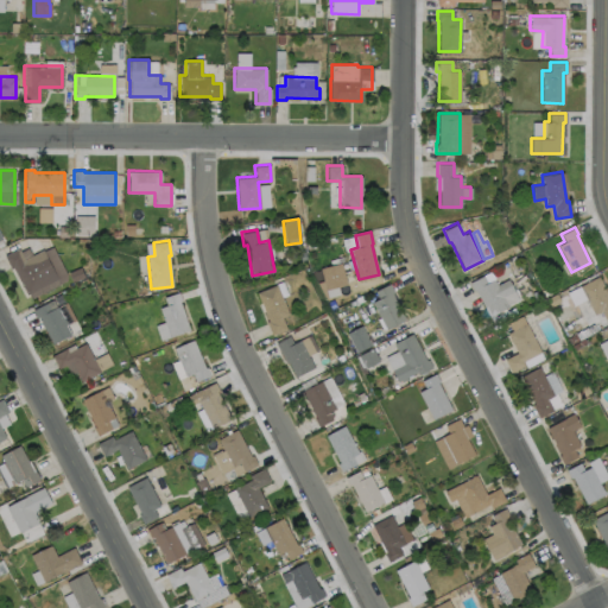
[(27,247),(31,255),(43,249),(43,251),(52,246),(67,274),(67,276),(67,277),(67,278),(67,279),(65,279),(65,280),(31,298),(29,292),(27,293),(13,266),(11,267),(5,255),(18,248),(20,252),(27,247)]
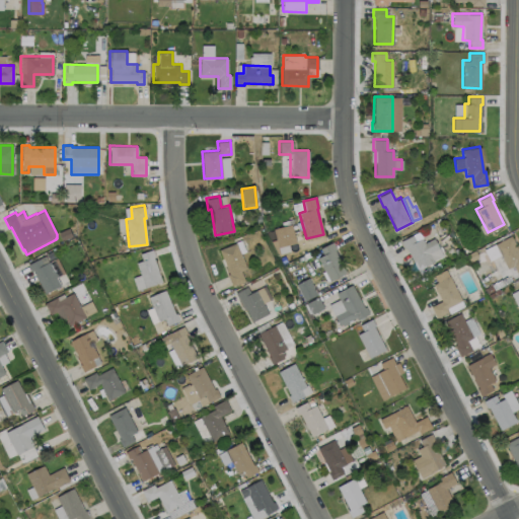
[(296,242),(291,224),(273,229),(278,247),(296,242)]
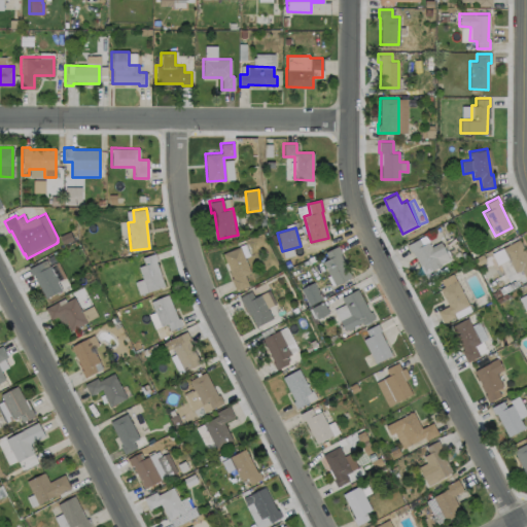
[(418,238),(421,245),(427,241),(430,246),(440,241),(445,251),(435,256),(440,266),(423,274),(412,251),(410,251),(407,244),(418,238)]
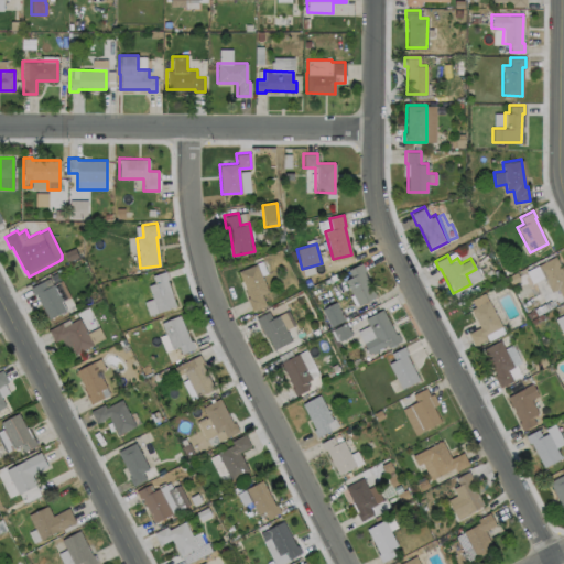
[(554,256),(563,274),(563,297),(563,299),(557,289),(551,292),(537,264),(554,256)]
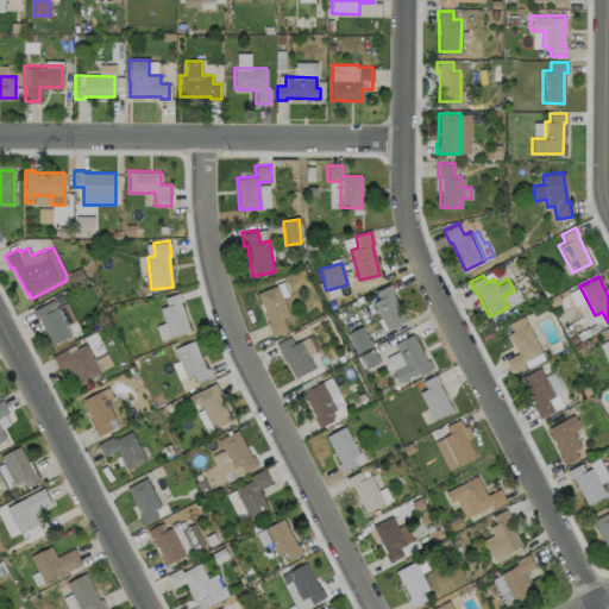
[(405,319),(385,330),(371,301),(378,299),(375,290),(389,283),(393,292),(391,292),(405,319)]
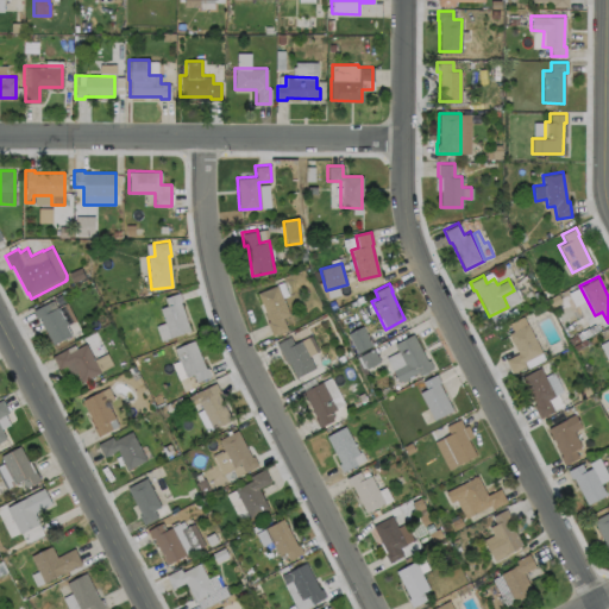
[(287,328),(271,336),(267,321),(268,321),(257,293),(276,284),(289,314),(282,316),(287,328)]
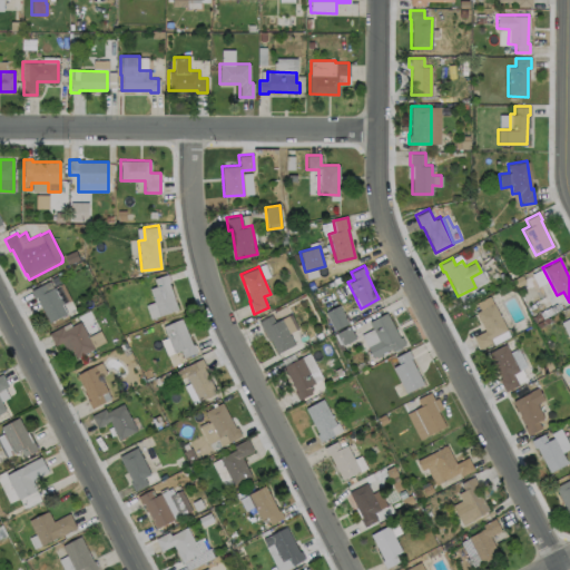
[(177,308),(158,315),(149,287),(156,285),(153,278),(167,273),(169,282),(168,282),(177,308)]
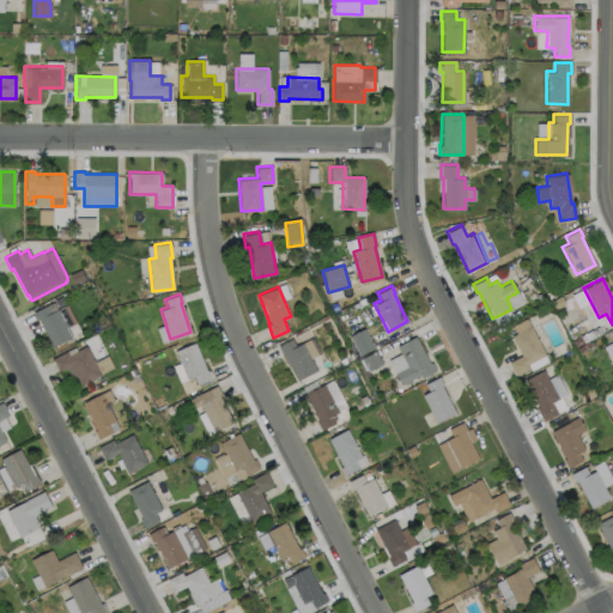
[(53,301),(56,308),(64,304),(72,320),(66,323),(72,337),(53,346),(38,319),(36,320),(32,311),(53,301)]
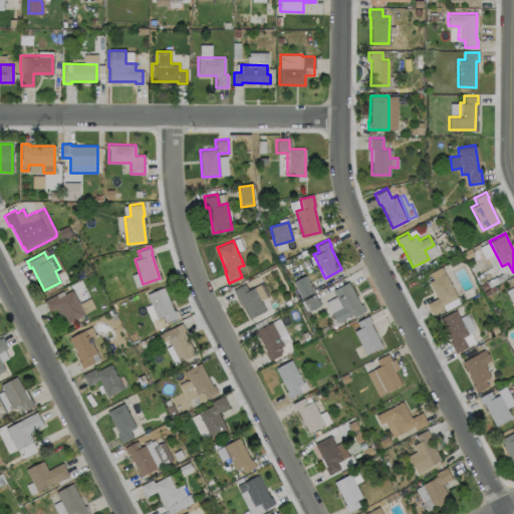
[(444,308),(432,314),(426,303),(437,297),(429,281),(445,273),(457,297),(442,304),(444,308)]
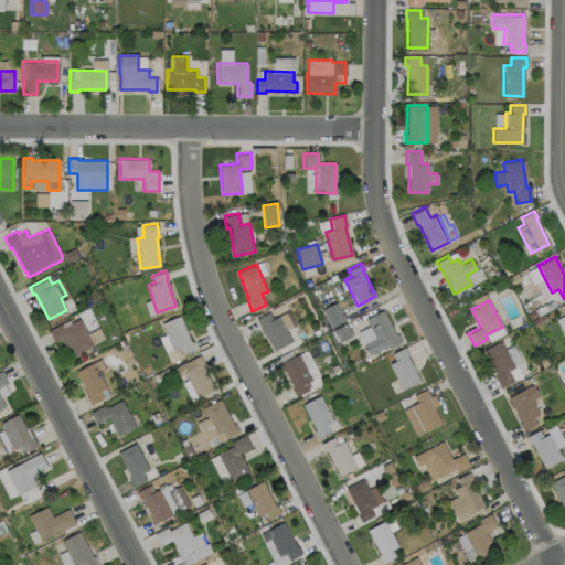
[(344,322),(337,304),(322,309),(330,328),(344,322)]
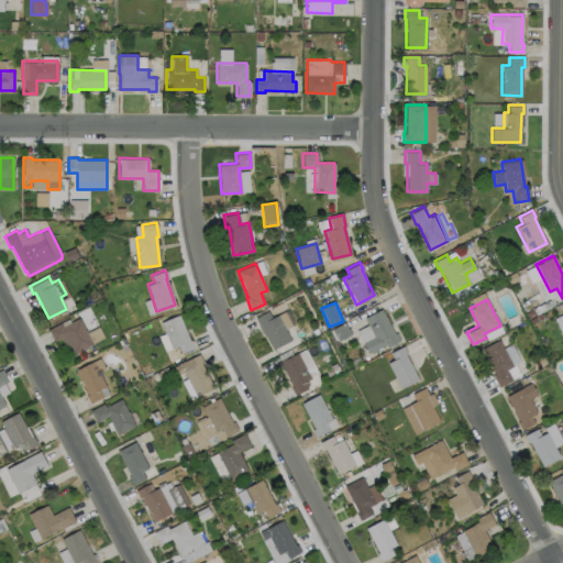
[(382,308),(394,333),(396,332),(399,340),(387,346),(385,343),(376,348),(377,350),(371,353),(371,351),(367,353),(362,342),(373,335),(364,317),(382,308)]
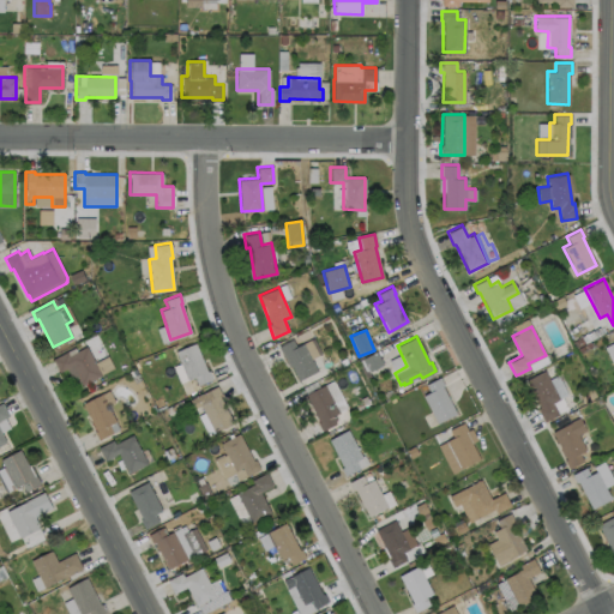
[(292,338),(296,345),(304,342),(317,369),(299,379),(290,365),(288,366),(278,345),(292,338)]
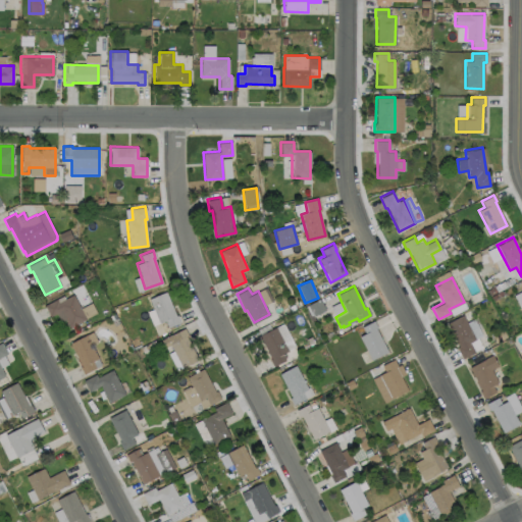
[(165,291),(175,315),(177,314),(180,321),(167,326),(164,320),(158,322),(148,298),(165,291)]
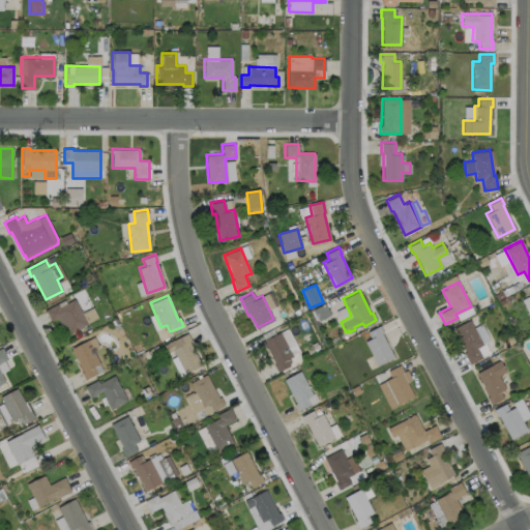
[(74,298),(87,323),(70,331),(66,323),(61,325),(57,317),(51,320),(45,310),(57,302),(59,306),(74,298)]
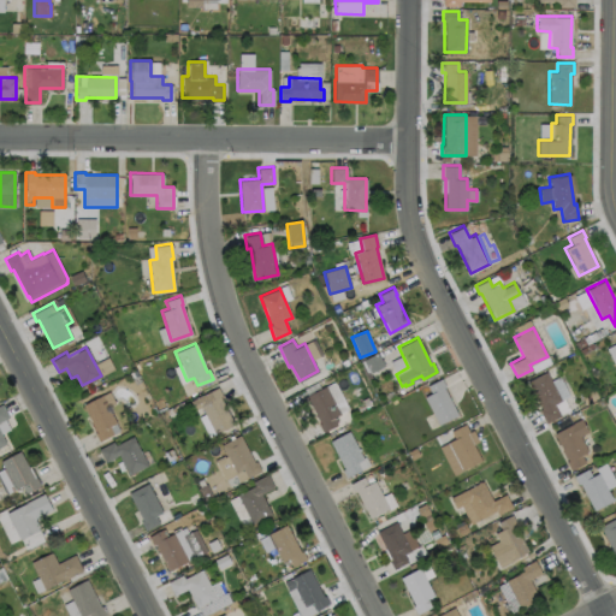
[(96,363),(101,375),(113,371),(108,357),(96,363)]
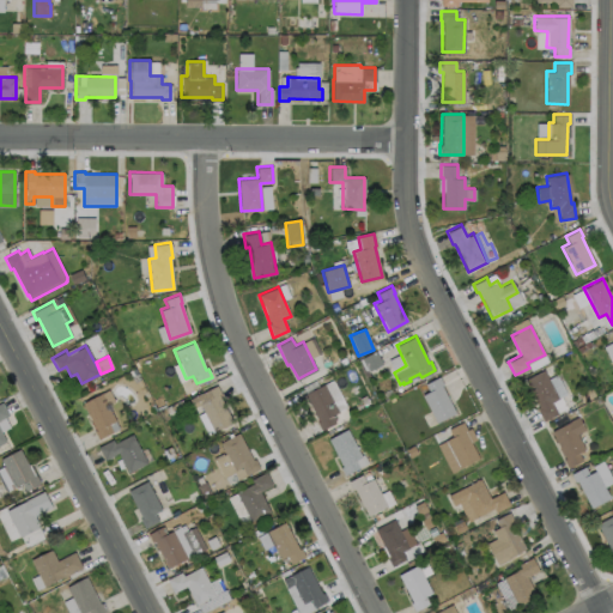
[(557,413),(542,420),(536,407),(538,407),(523,380),(544,369),(558,398),(551,401),(557,413)]
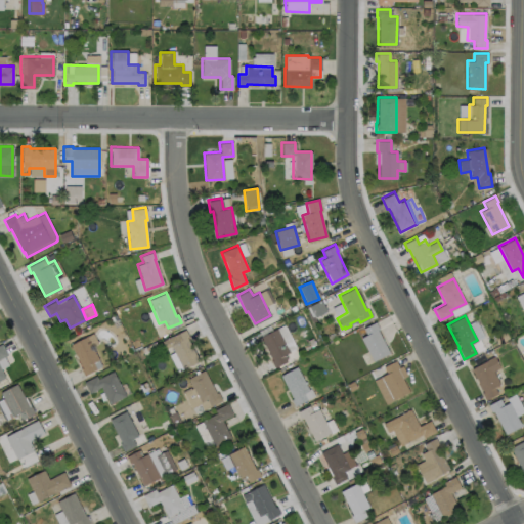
[(389,352),(373,360),(360,337),(365,334),(362,328),(375,321),(379,329),(377,330),(389,352)]
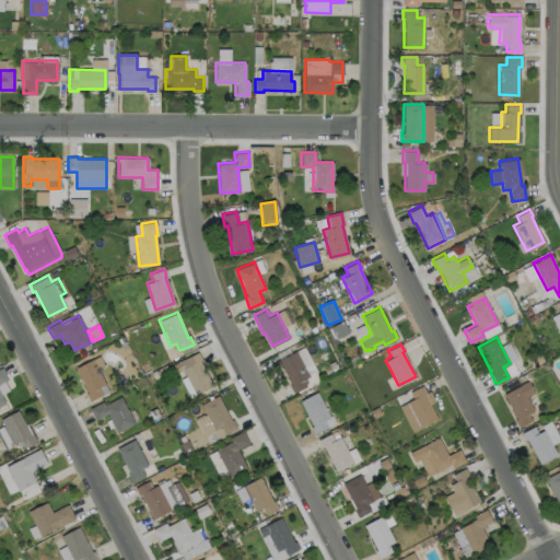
[(305,385),(293,393),(289,385),(291,384),(278,359),(295,350),(308,375),(302,378),(305,385)]
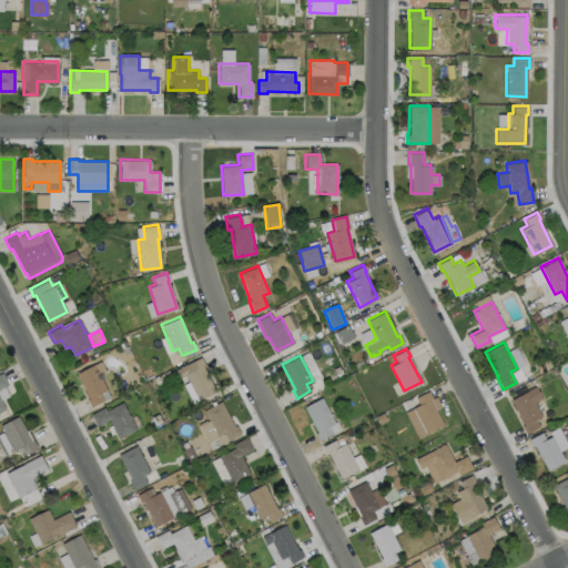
[(200,356),(204,364),(203,365),(215,391),(198,399),(185,374),(179,377),(175,368),(186,363),(200,356)]
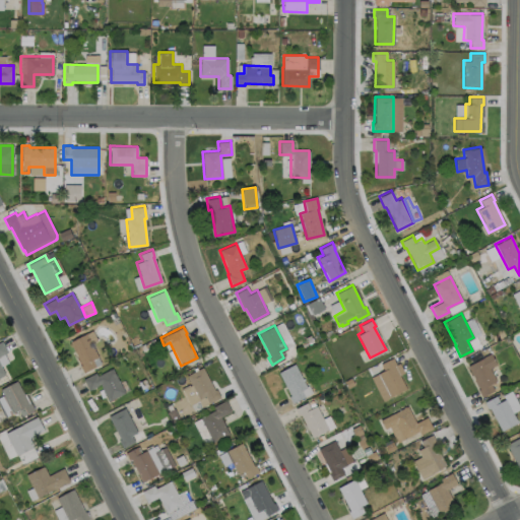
[(94,366),(83,372),(79,365),(81,364),(69,341),(85,332),(98,356),(91,359),(94,366)]
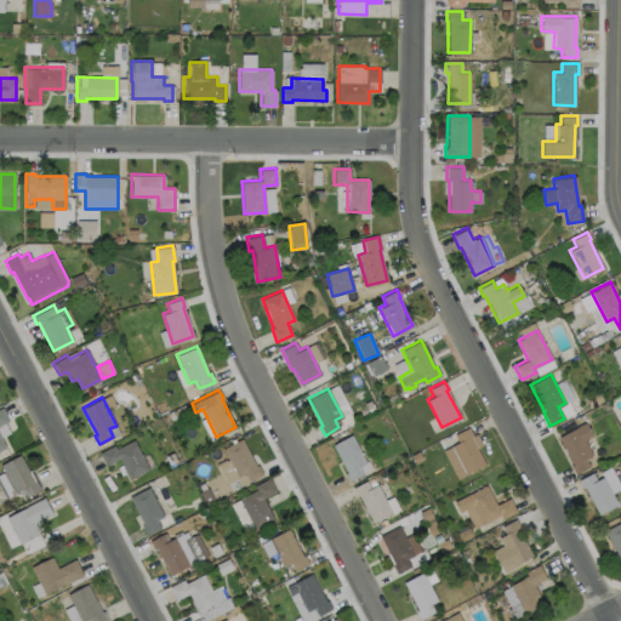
[(12,432),(3,411),(0,412),(0,450),(6,449),(1,438),(12,432)]
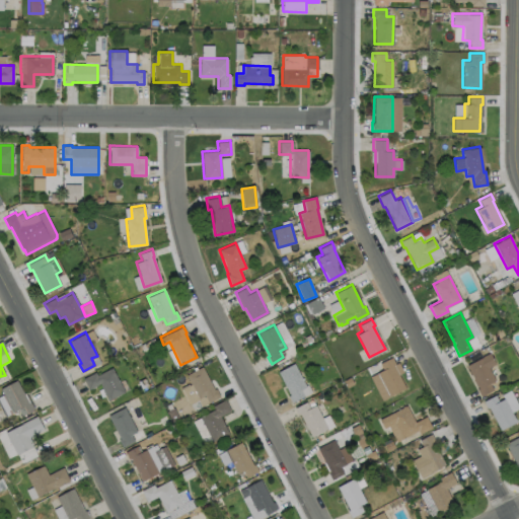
[(492,389),(479,395),(476,389),(477,388),(466,365),(483,357),(482,356),(489,352),(495,364),(488,367),(495,380),(489,383),(492,389)]
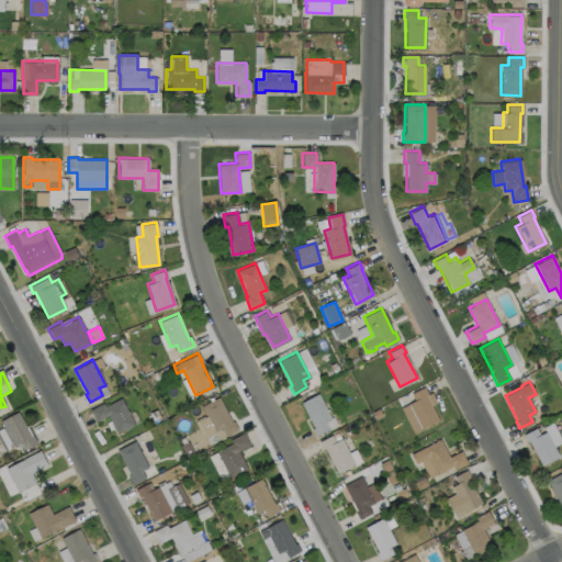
[(438,419),(420,428),(407,403),(414,400),(409,393),(424,386),(427,393),(425,394),(438,419)]
